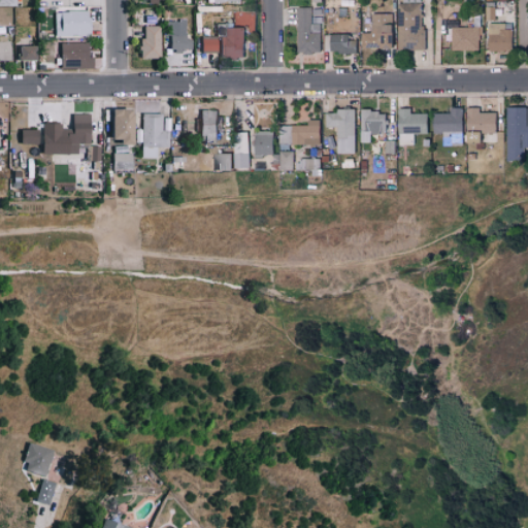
[(421,3),(397,3),(397,23),(396,23),(396,51),(422,50),(421,3)]
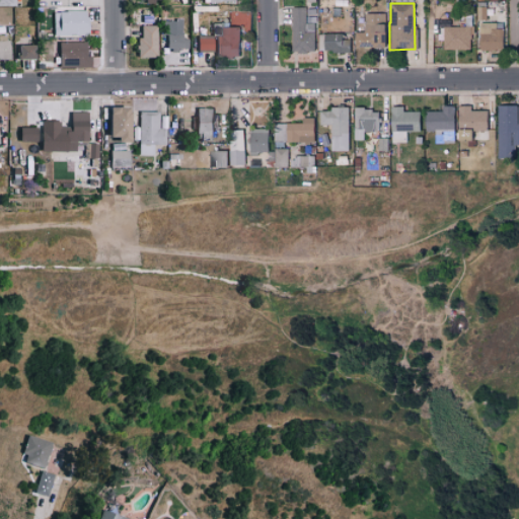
[(305,7),(291,7),(292,52),(315,52),(315,24),(305,24),(305,7)]
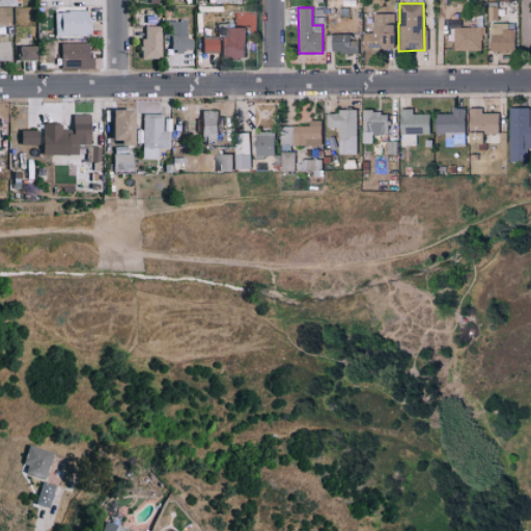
[(313,24),(323,24),(323,9),(313,9),(313,24)]
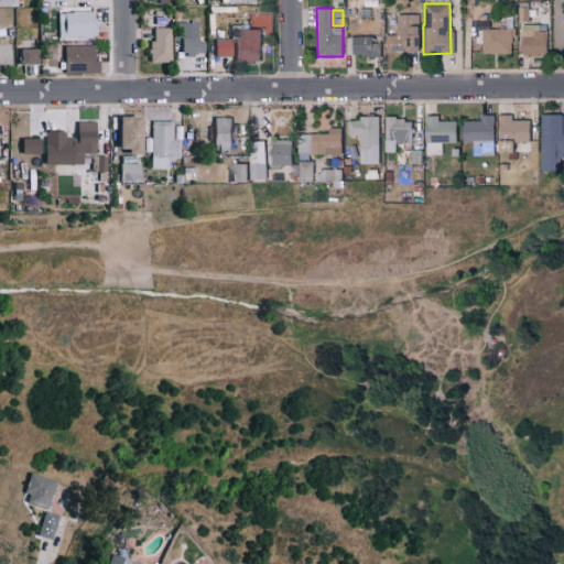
[(94,11),(55,12),(56,39),(95,38),(94,11)]
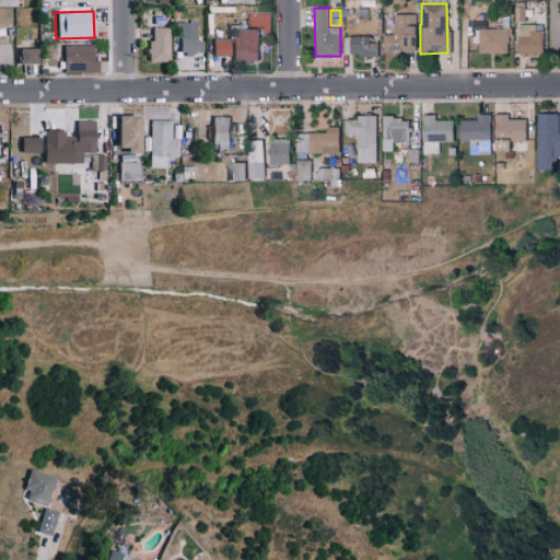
[(383,51),(415,51),(415,14),(394,15),(394,35),(383,35),(383,51)]
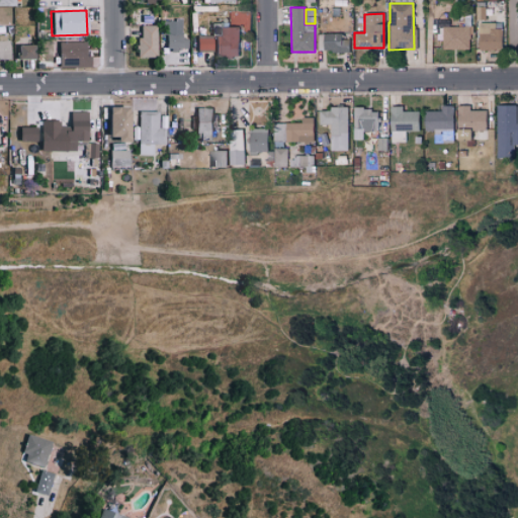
[(164,19),(164,48),(186,49),(186,38),(181,38),(182,20),(164,19)]
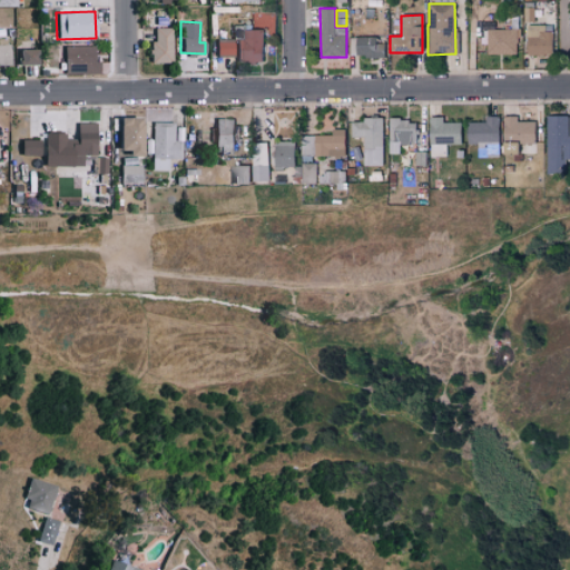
[(263,30),(245,30),(245,26),(232,25),(231,40),(216,39),(215,56),(234,57),(234,61),(262,62),(263,30)]
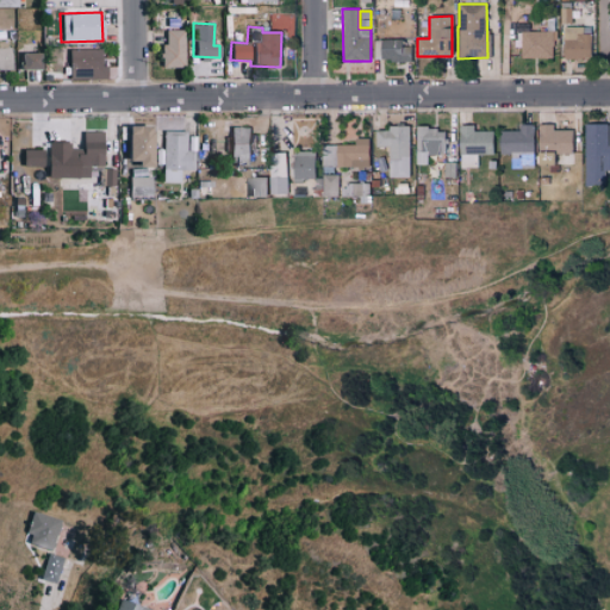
[(583,27),(562,26),(561,58),(590,58),(590,35),(583,33),(583,27)]
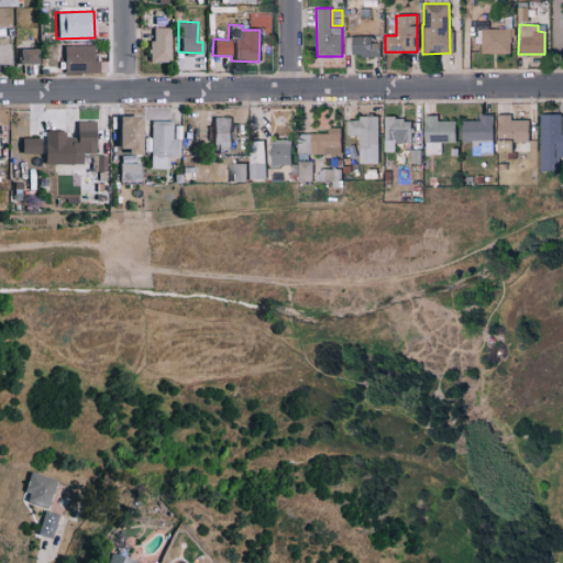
[(168,28),(148,26),(147,62),(168,62),(168,28)]
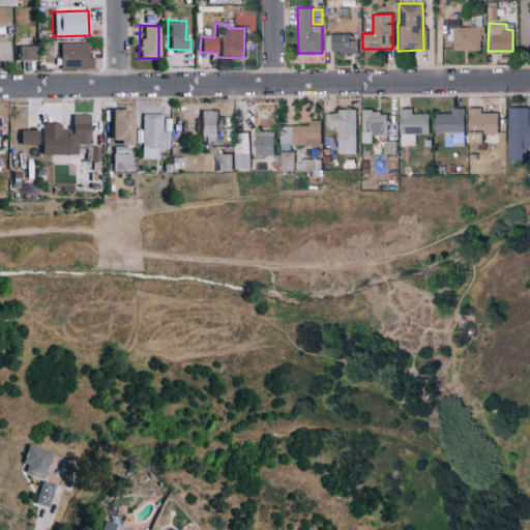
[(453,28),(453,50),(480,51),(481,28),(453,28)]
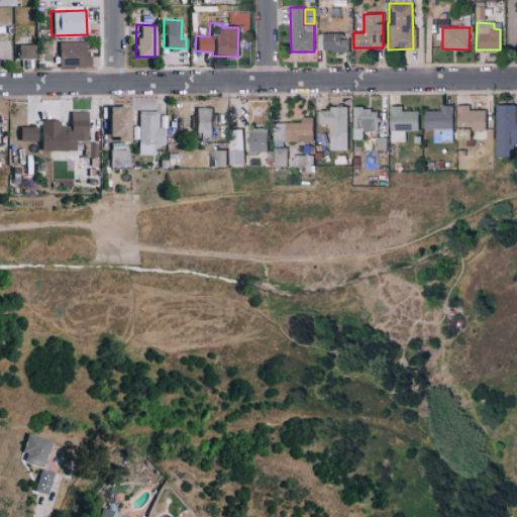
[(348,52),(348,40),(341,40),(341,34),(318,34),(318,52),(348,52)]
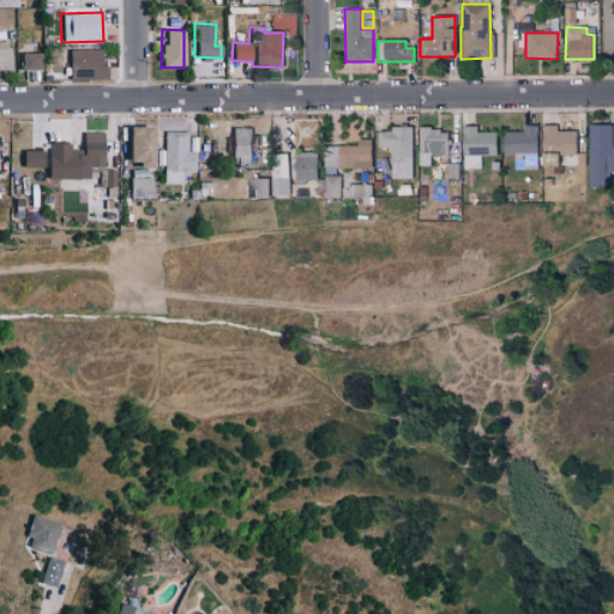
[(100,49),(66,49),(67,80),(104,79),(104,66),(100,66),(100,49)]
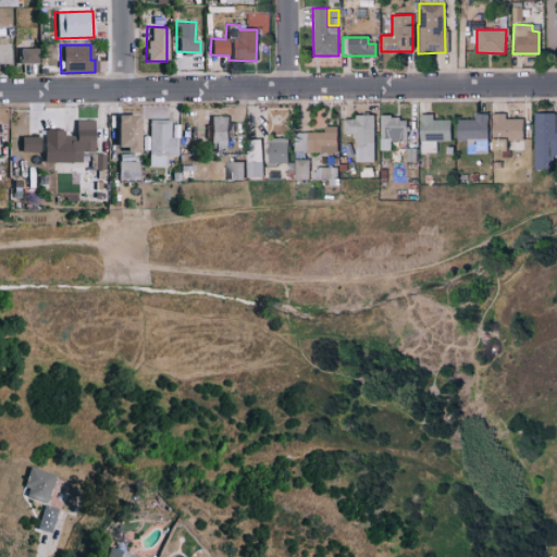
[(15,48),(15,63),(32,63),(32,48),(15,48)]
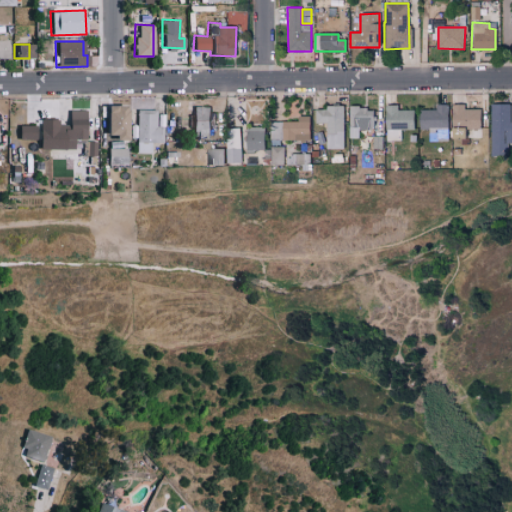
[(448,141),(447,104),(435,105),(435,110),(418,110),(419,130),(428,129),(428,141),(448,141)]
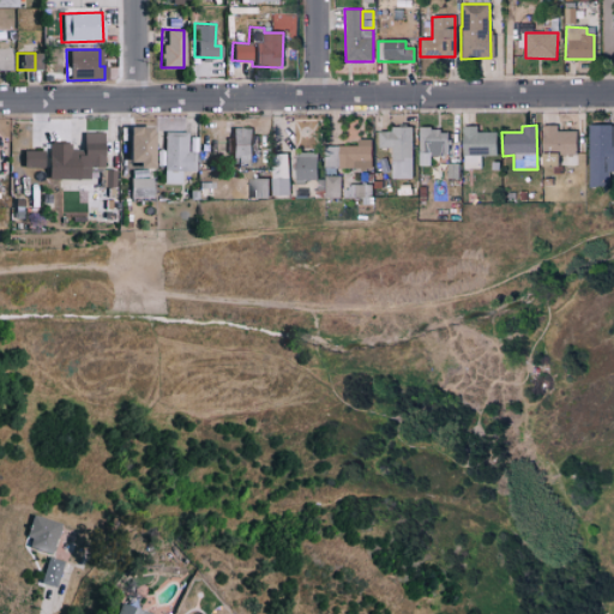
[(613,172),(613,125),(588,125),(588,187),(609,188),(609,172),(613,172)]
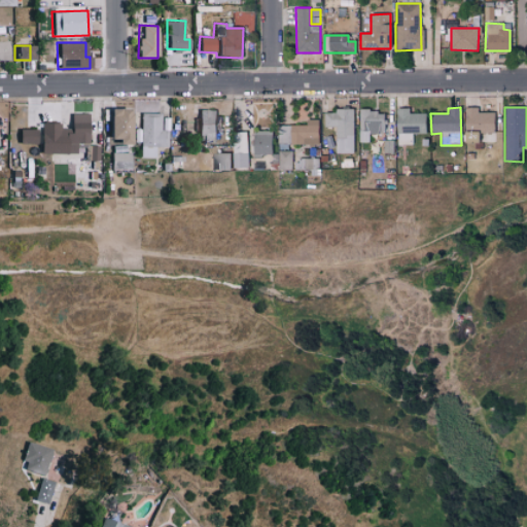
[(104,108),(105,140),(112,139),(112,145),(127,144),(126,108),(104,108)]
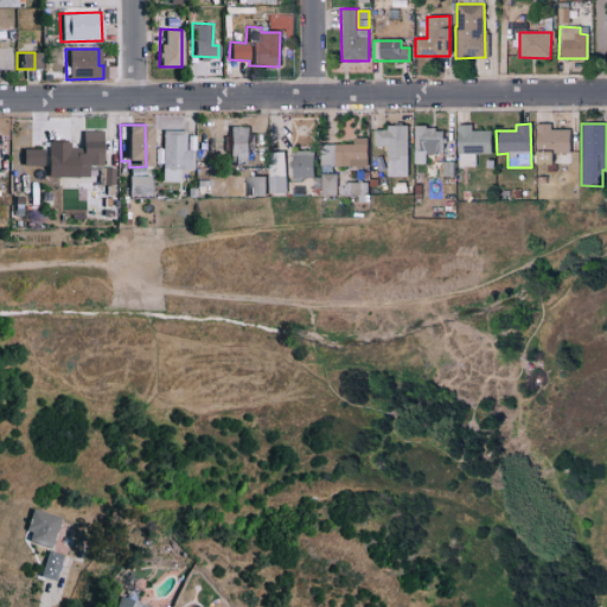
[(385,176),(407,177),(408,126),(385,125),(385,131),(372,129),(371,146),(385,146),(385,176)]
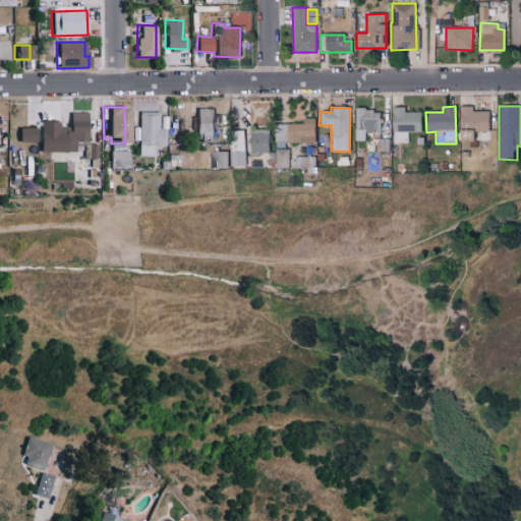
[(421,112),(404,112),(404,107),(393,107),(392,142),(407,142),(408,131),(420,132),(421,112)]
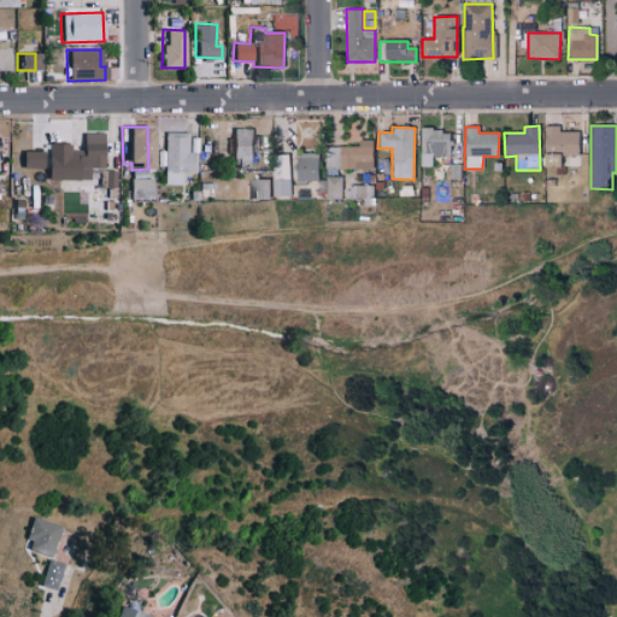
[(252,164),(252,129),(230,129),(231,165),(252,164)]
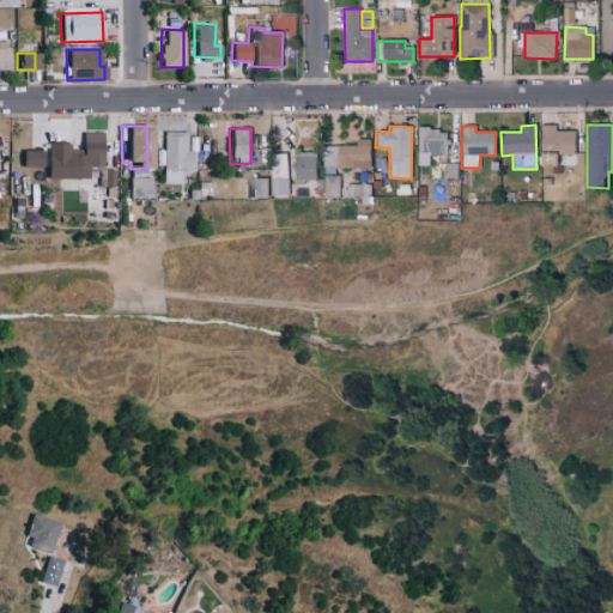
[(418,164),(429,164),(429,155),(449,155),(449,129),(417,129),(418,164)]
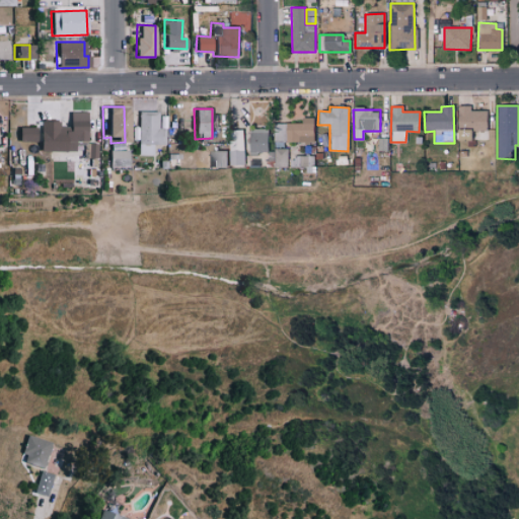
[(156,112),(136,110),(135,136),(137,136),(136,154),(151,155),(152,145),(163,145),(164,129),(156,128),(156,112)]
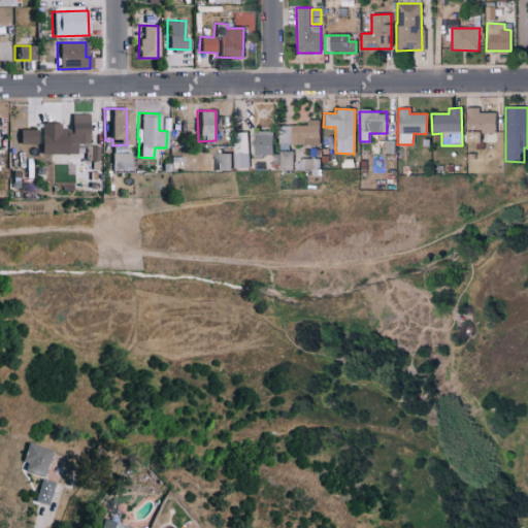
[(75,154),(75,143),(87,143),(86,113),(68,113),(69,128),(59,128),(59,124),(38,124),(38,154),(75,154)]
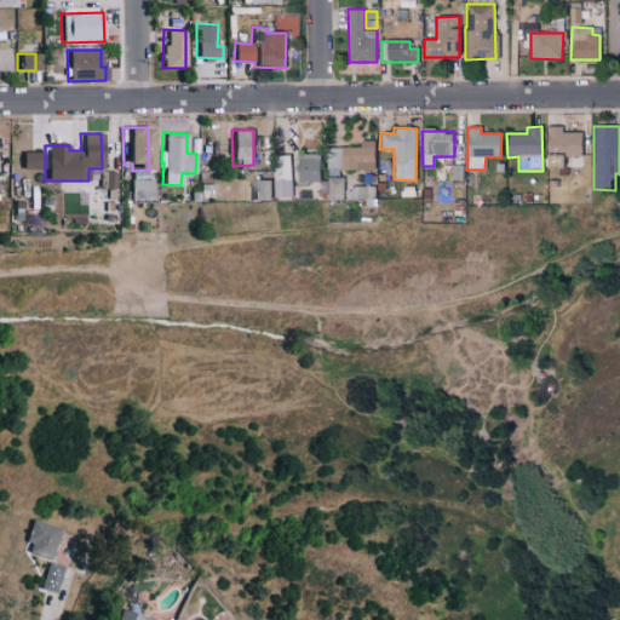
[(374,141),(360,141),(360,147),(327,147),(327,170),(374,171),(374,141)]
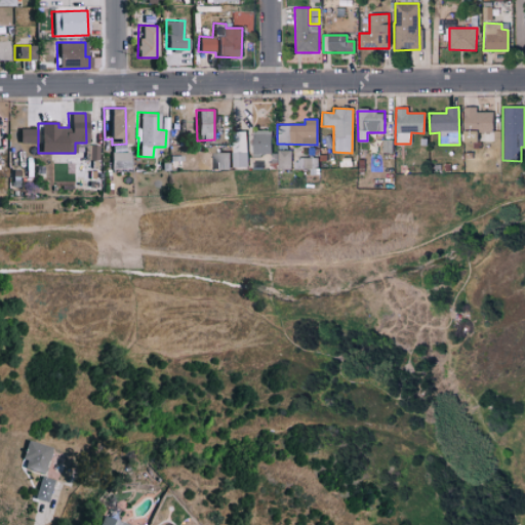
[(16,143),(34,144),(34,128),(16,128),(16,143)]
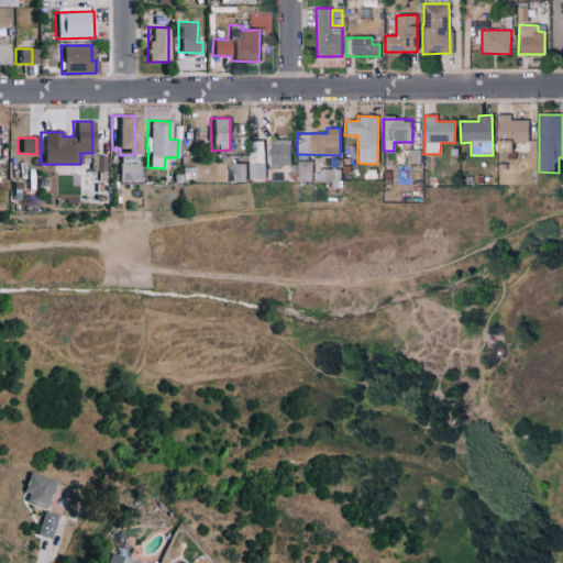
[(289,140),(269,141),(269,165),(290,165),(289,140)]
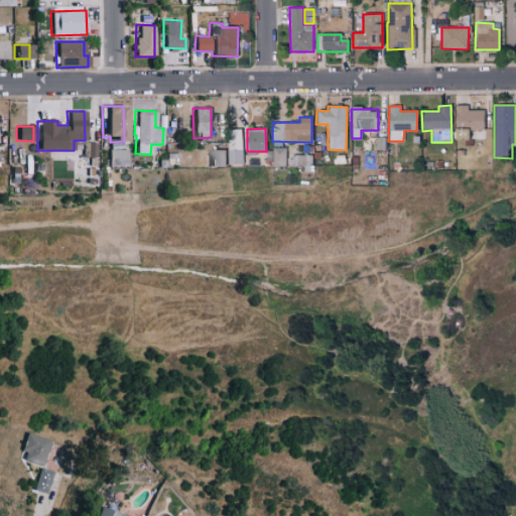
[(242,129),(228,129),(229,165),(243,164),(242,129)]
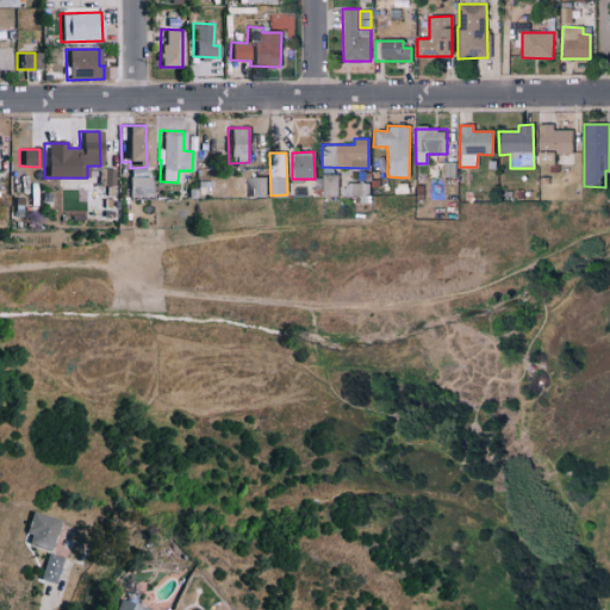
[(322,197),(338,197),(338,175),(323,174),(322,197)]
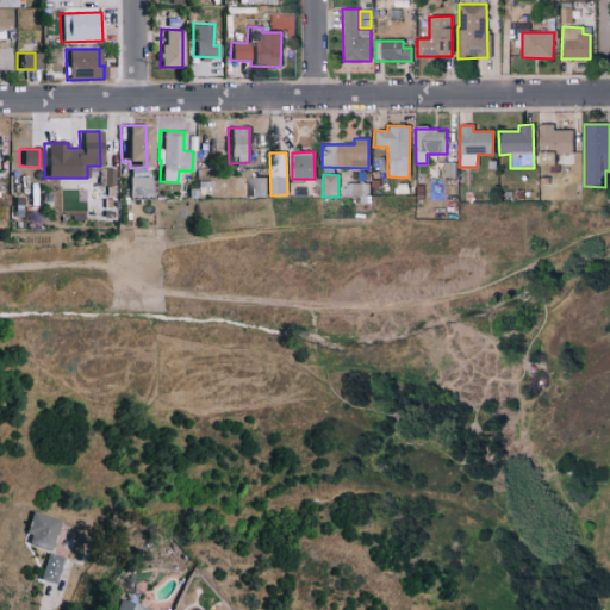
[(148,176),(126,178),(128,197),(148,195),(148,176)]
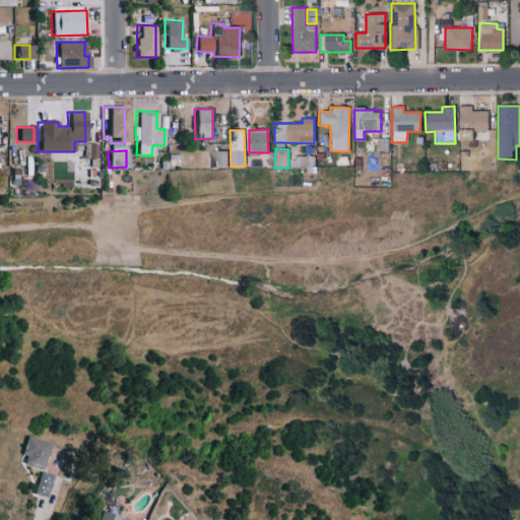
[(228,151),(210,151),(211,169),(228,168),(228,151)]
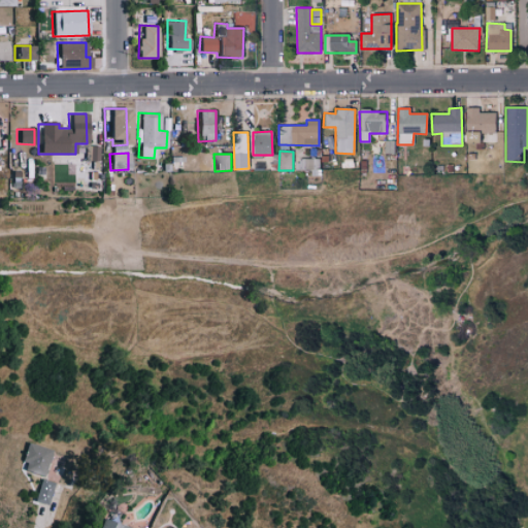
[(19,470),(42,475),(48,449),(25,443),(19,470)]
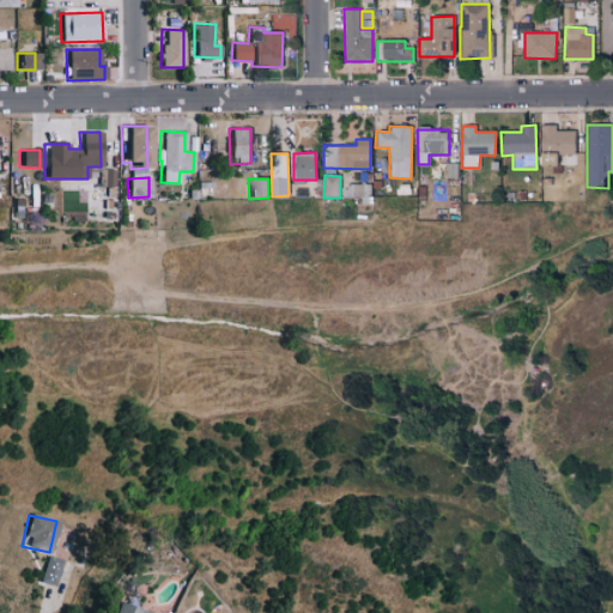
[(61,560),(46,556),(37,582),(53,587),(61,560)]
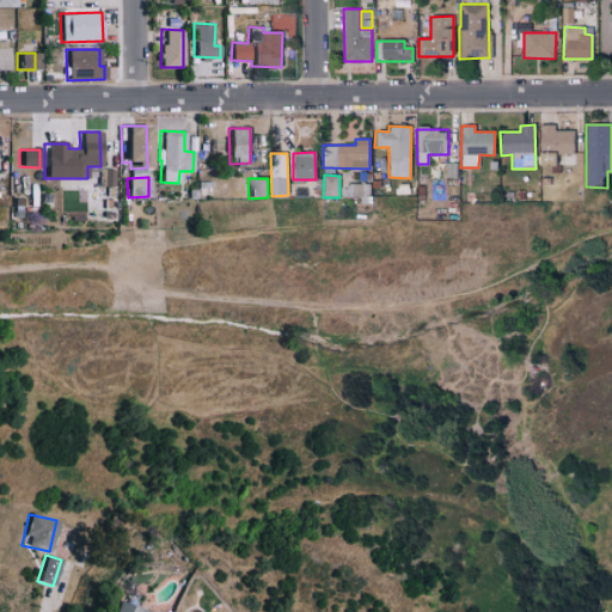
[(151,611),(116,601),(112,611),(151,611)]
